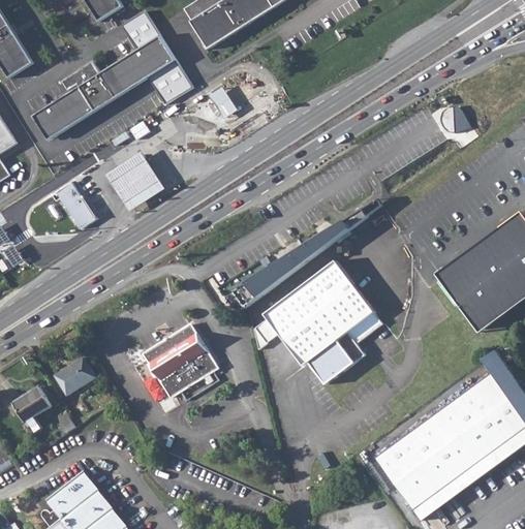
[(84,0),(97,22),(121,6),(117,0),(84,0)]
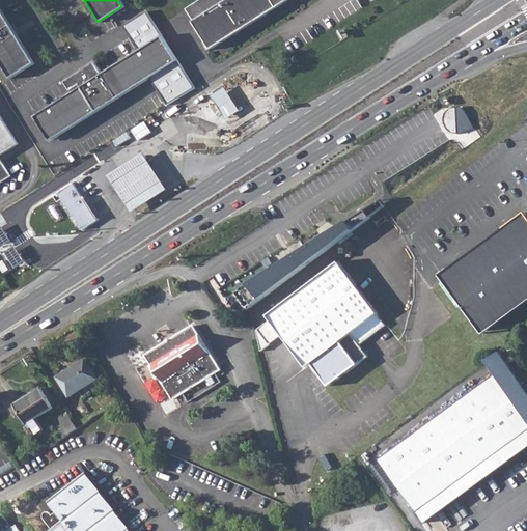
[(194,0),(182,8),(209,49),(284,0),(194,0)]
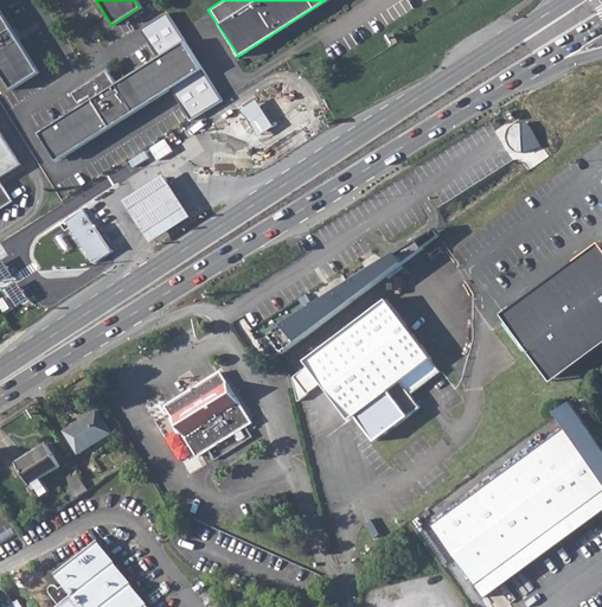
[(0,75),(10,89),(37,72),(17,40),(8,27),(0,14),(0,75)]
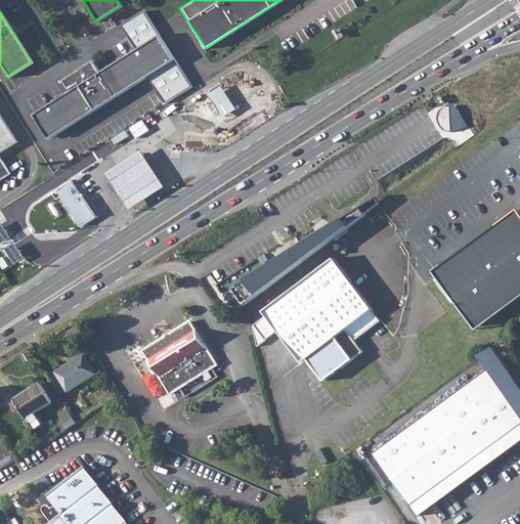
[(77,86),(43,107),(32,115),(47,139),(57,132),(172,59),(157,36),(98,73),(94,66),(85,72),(82,67),(60,81),(66,89),(75,83),(77,86)]
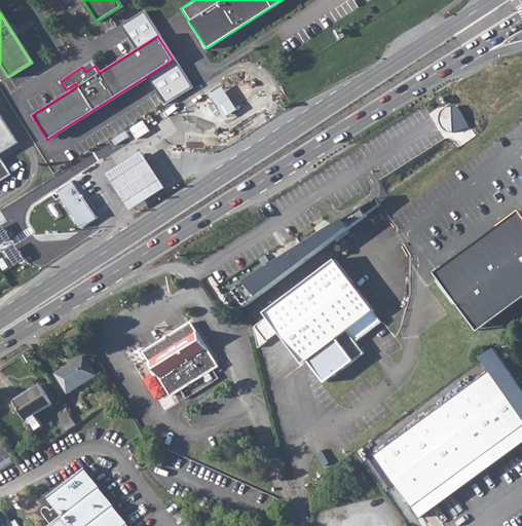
[(439,113),(436,122),(439,127),(444,132),(448,133),(450,133),(448,108),(444,108),(439,113)]
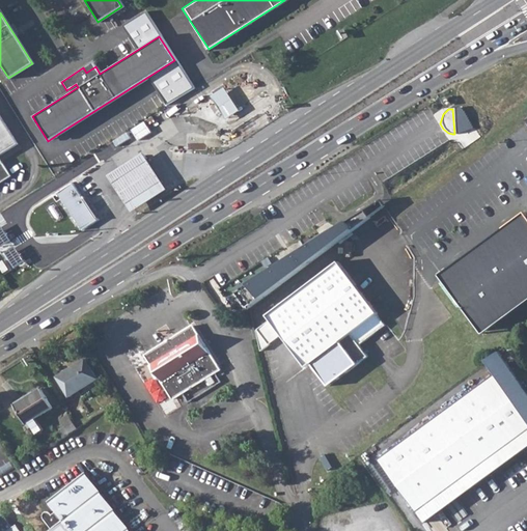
[(0,180),(8,176),(0,163),(0,154),(15,144),(0,120),(0,180)]
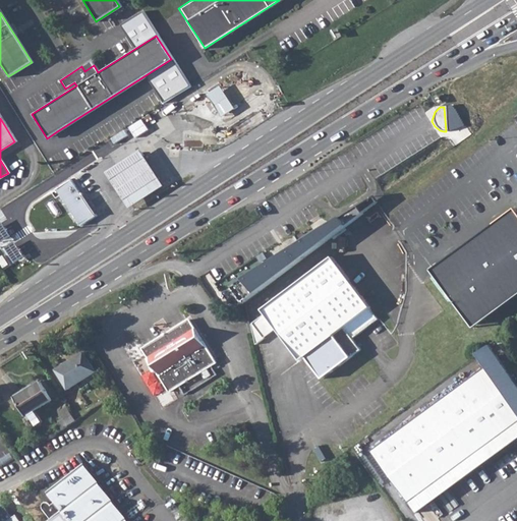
[(135,154),(101,176),(124,213),(158,190),(135,154)]
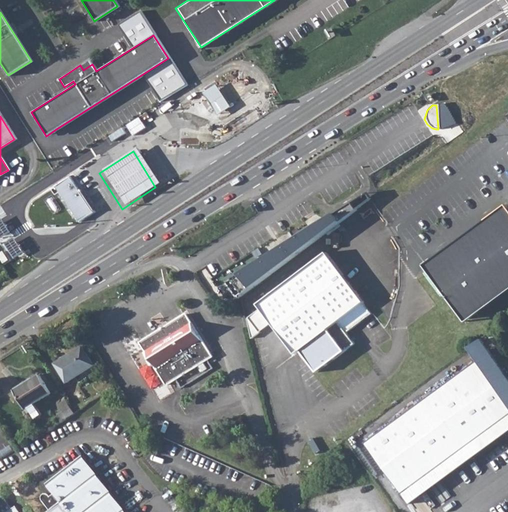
[(66,181),(52,190),(55,195),(75,225),(81,221),(83,220),(89,216),(66,181)]
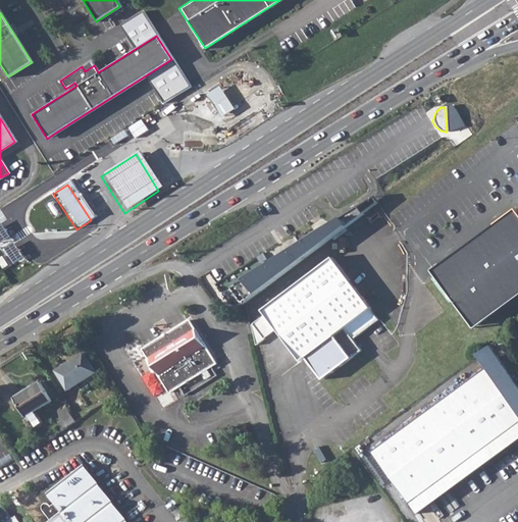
[(241,305),(362,214),(356,207),(256,272),(228,290),(241,305)]
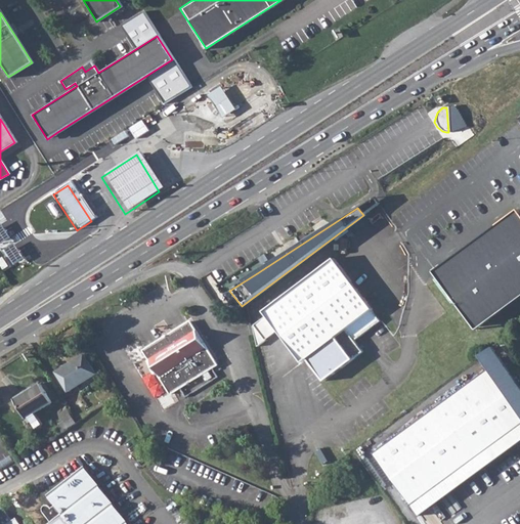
[(458,257),(442,268),(434,274),(443,288),(472,326),(519,291),(519,215),(518,213),(489,233),(458,257)]
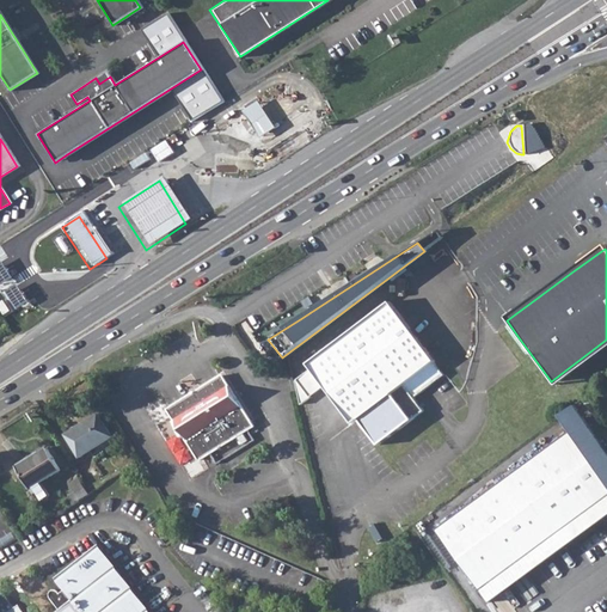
[(387,303),(306,363),(349,423),(355,418),(374,445),(421,411),(411,398),(441,375),(387,303)]
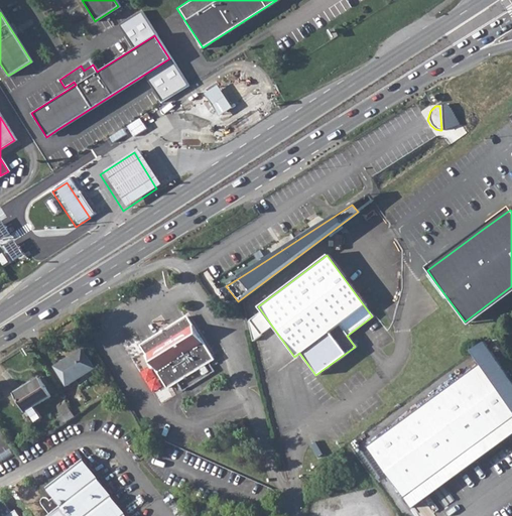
[(226,286),(253,269),(247,260),(221,277),(226,286)]
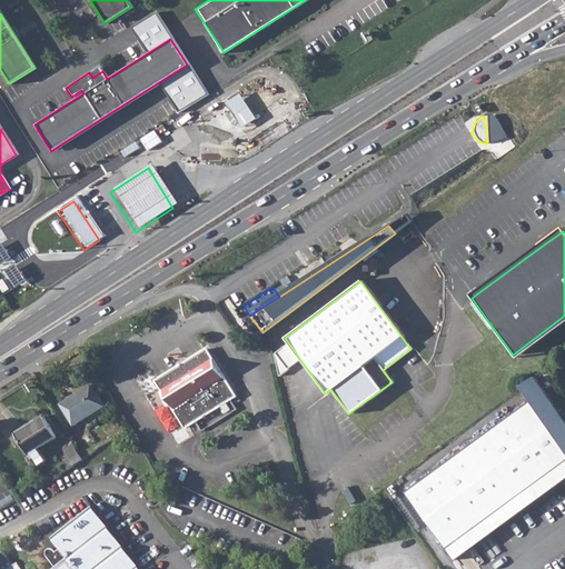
[(204,349),(152,382),(182,430),(234,397),(204,349)]
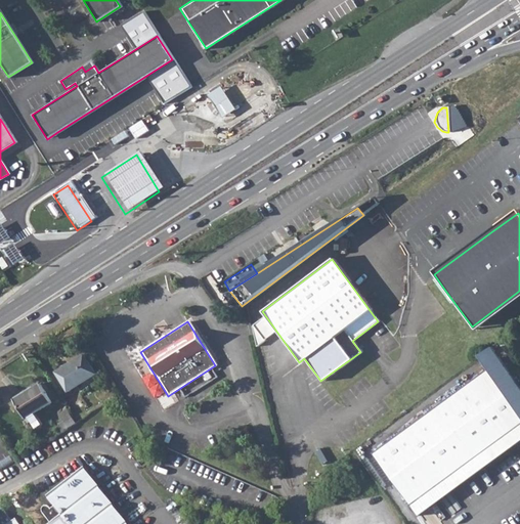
[(475,357),(484,369),(519,418),(519,397),(485,349),(475,357)]
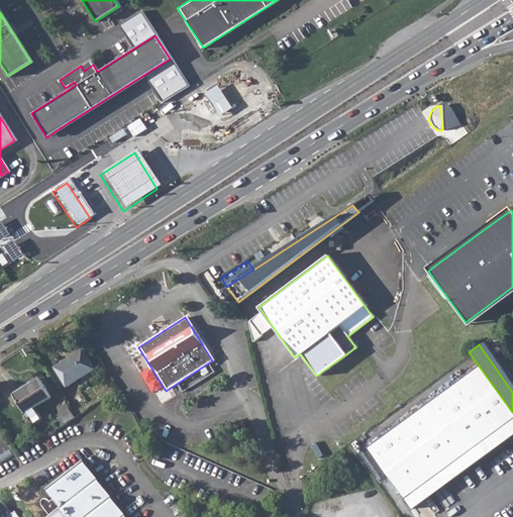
[(79,349),(52,368),(64,387),(92,370),(79,349)]
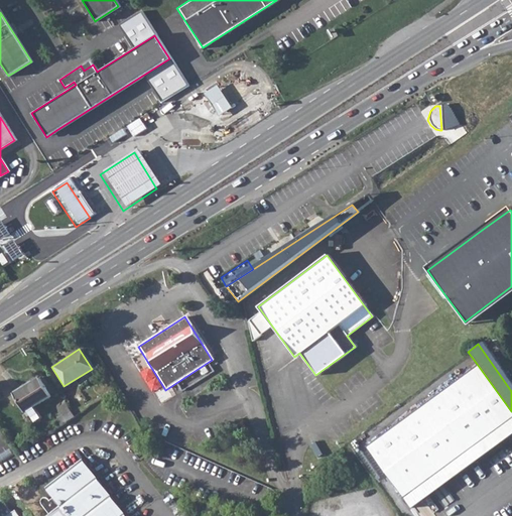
[(441,390),(427,400),(466,454),(474,446),(482,457),(511,433),(511,411),(477,364),(441,390)]
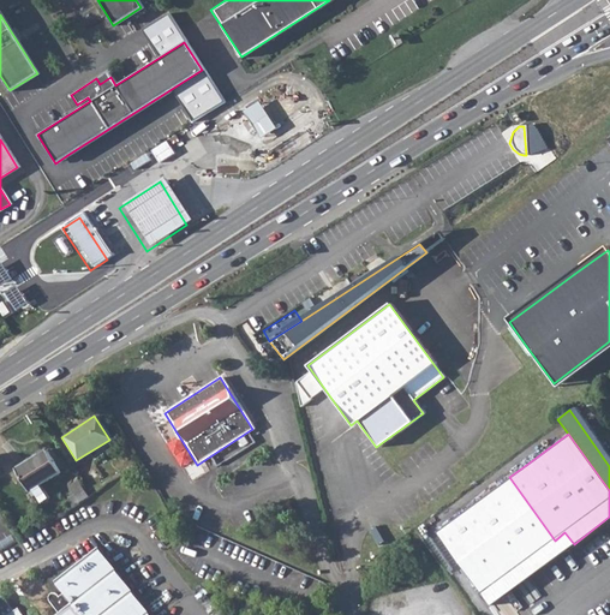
[(23,460),(12,467),(30,496),(33,495),(39,503),(46,499),(37,485),(58,472),(43,449),(24,463),(23,460)]
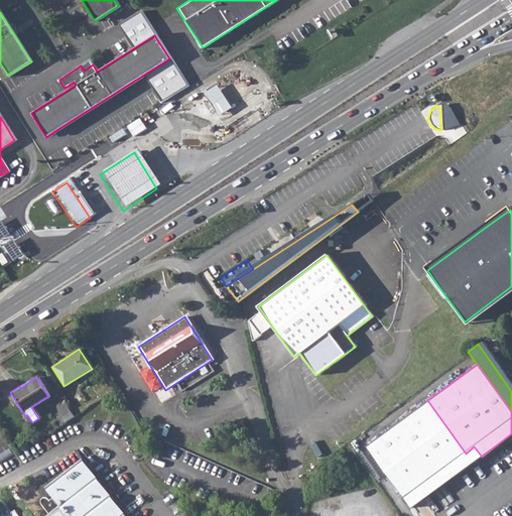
[(421,501),(413,491),(466,454),(427,400),(365,446),(410,508),(421,501)]
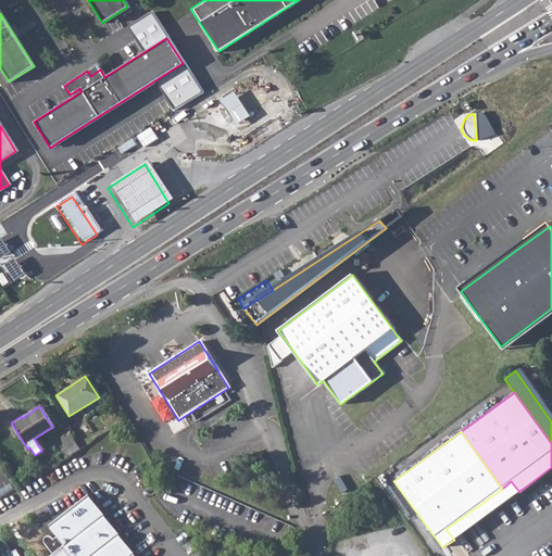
[(62,449),(67,456),(77,450),(67,434),(59,440),(64,449),(62,449)]
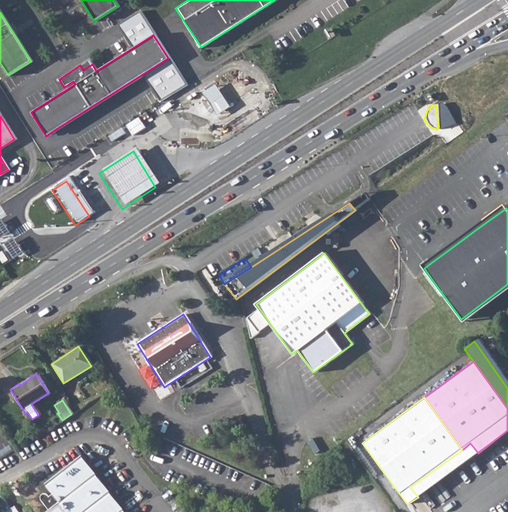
[(470,443),(462,450),(469,460),(478,453),(470,443)]
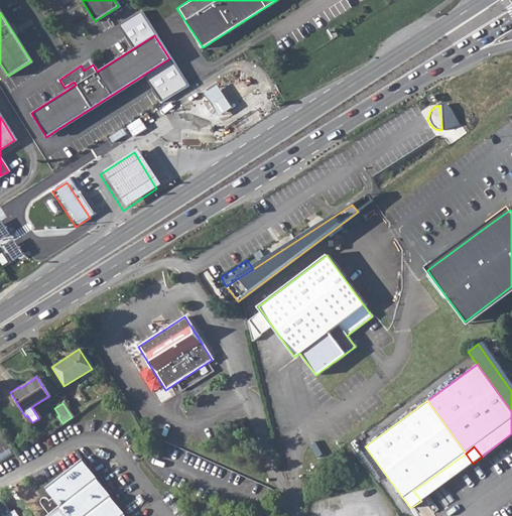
[(466,454),(413,491),(421,501),(473,464),(466,454)]
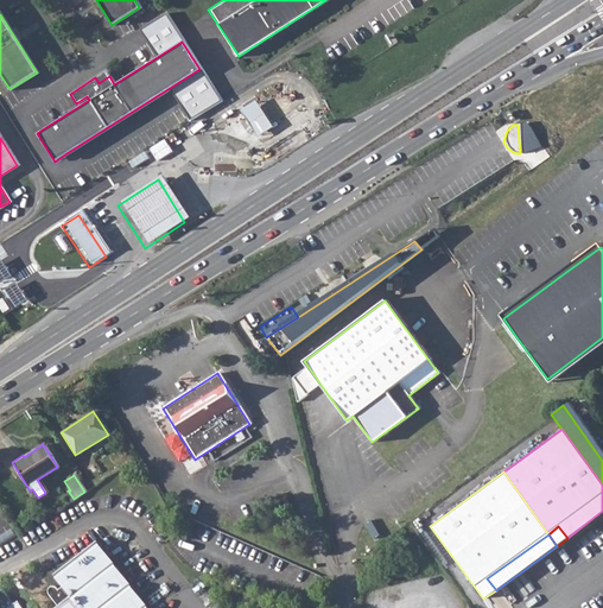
[(146,607),(94,540),(70,558),(49,574),(58,586),(54,589),(51,586),(50,584),(46,584),(45,586),(44,587),(44,589),(44,591),(54,605),(50,607),(49,607),(146,607)]
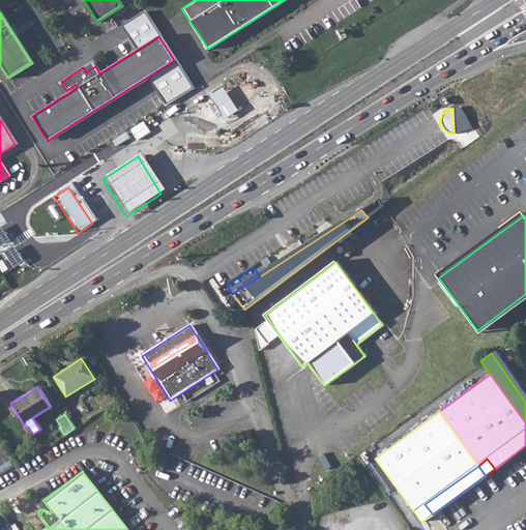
[(17,529),(12,523),(8,526),(1,514),(0,514),(0,529),(17,529)]
